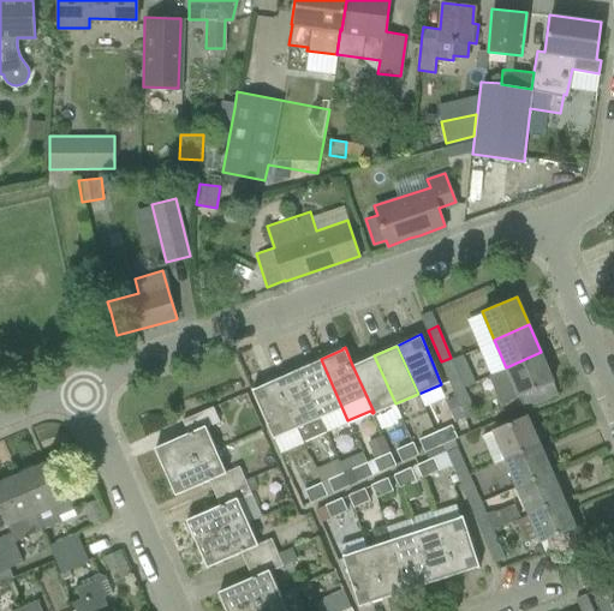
[(518,395),(553,381),(541,352),(506,367),(518,395)]
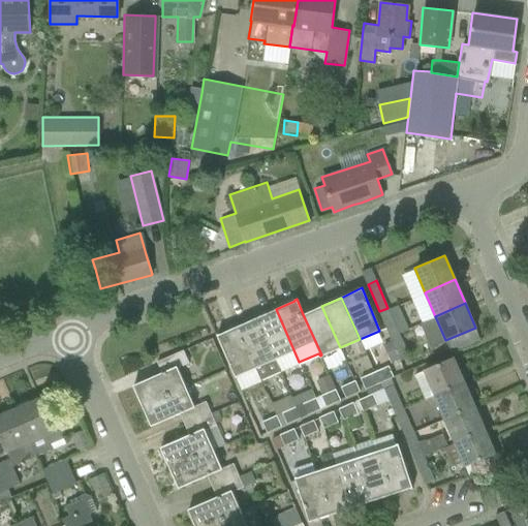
[(321,306),(303,314),(321,354),(322,354),(340,347),(321,306)]
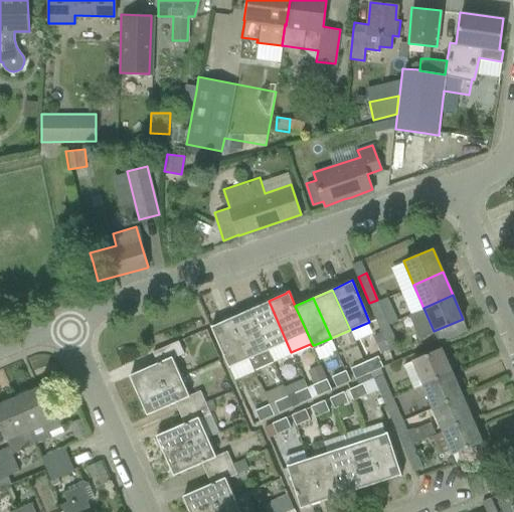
[(379,326),(388,323),(397,319),(392,307),(382,311),(377,300),(369,303),(379,326)]
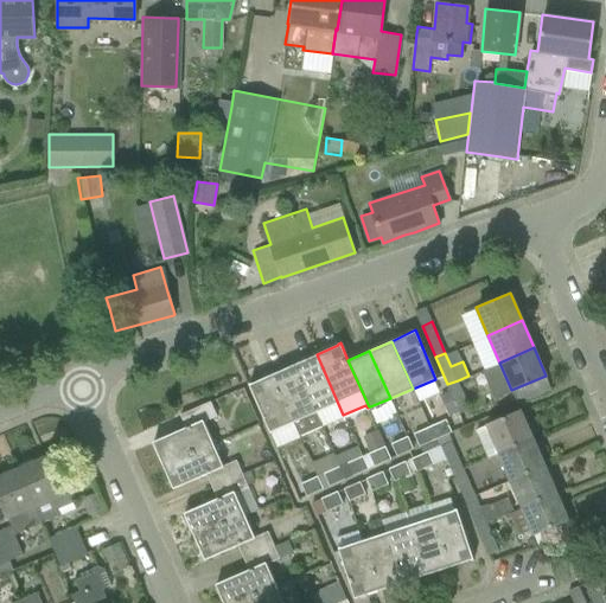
[(317,354),(294,364),(321,424),(343,415),(317,354)]
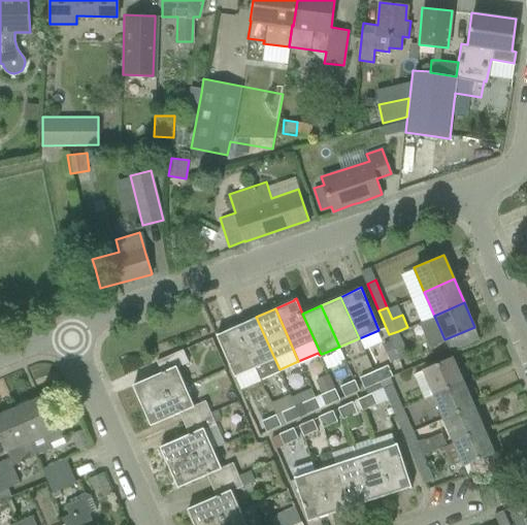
[(256,317),(236,325),(255,367),(260,379),(261,378),(280,369),(256,317)]
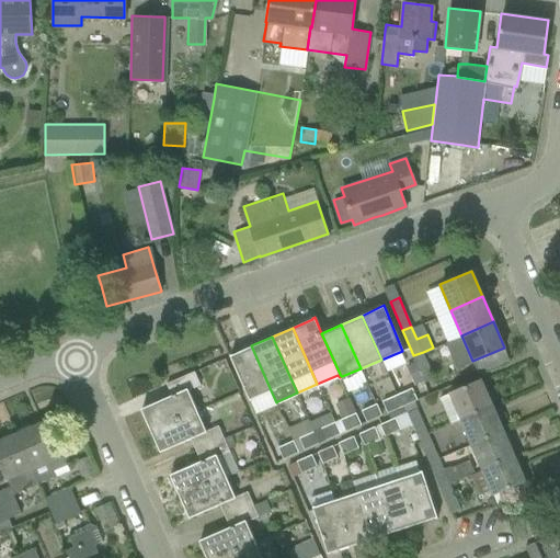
[(231,353),(229,354),(249,400),(271,390),(251,345),(232,354),(231,353)]
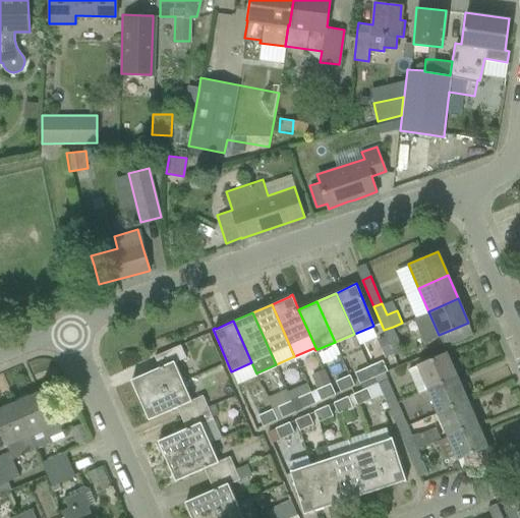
[(385,334),(393,352),(394,354),(403,350),(393,327),(384,330),(385,334)]
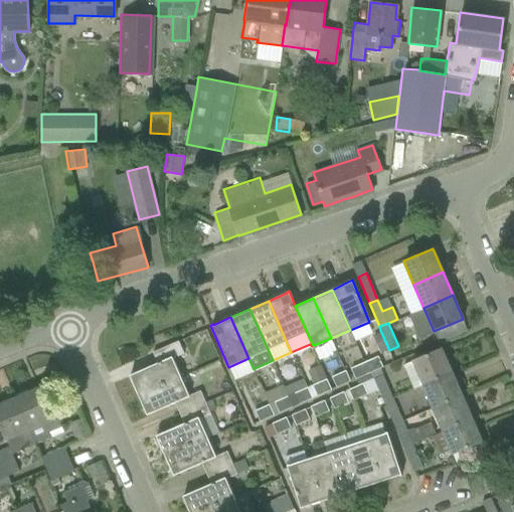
[(388,348),(380,330),(372,334),(380,351),(388,348)]
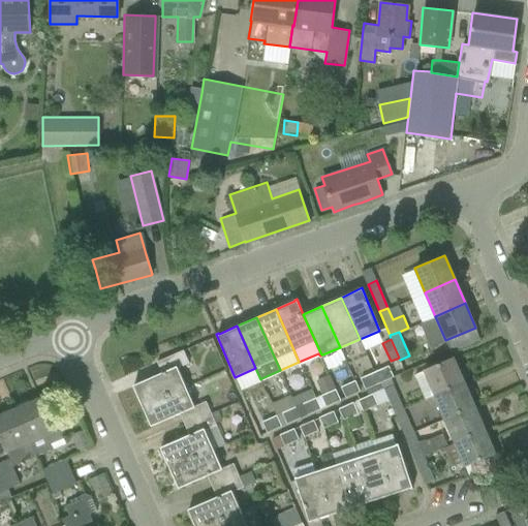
[(161,372),(132,384),(142,405),(185,385),(177,367),(189,362),(183,349),(156,361),(161,372)]
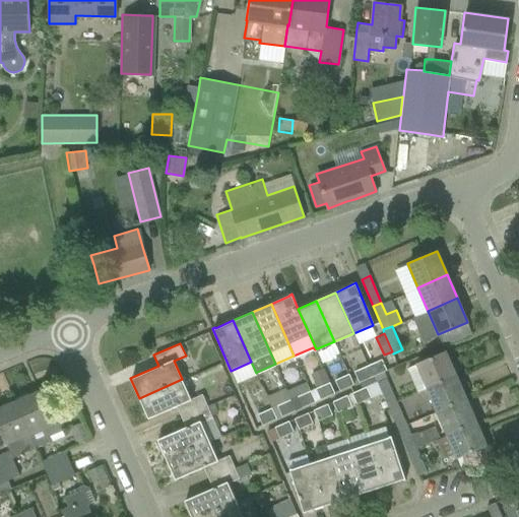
[(426,387),(456,374),(447,350),(415,364),(426,387)]
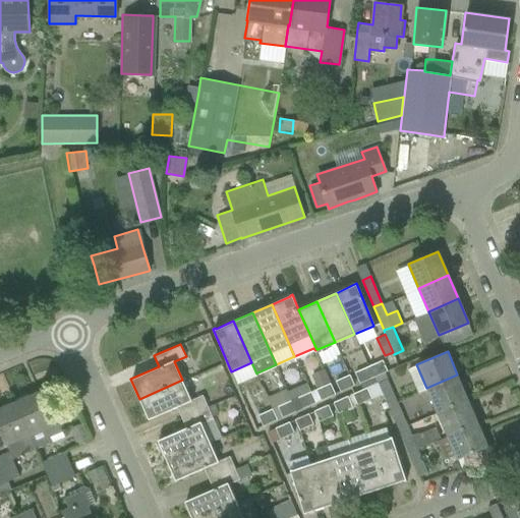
[(382,359),(367,365),(372,376),(387,369),(382,359)]
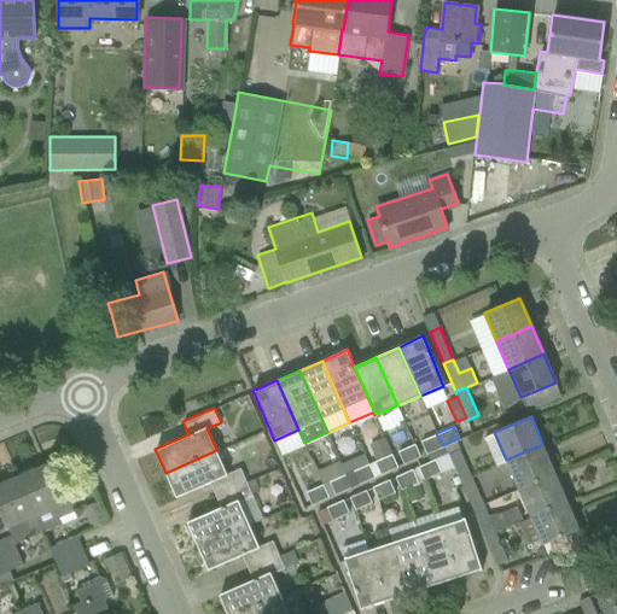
[(426,452),(442,445),(436,433),(420,440),(426,452)]
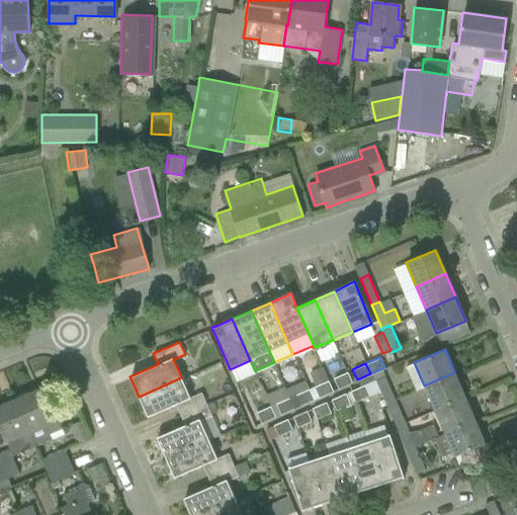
[(328,378),(322,365),(310,371),(315,383),(328,378)]
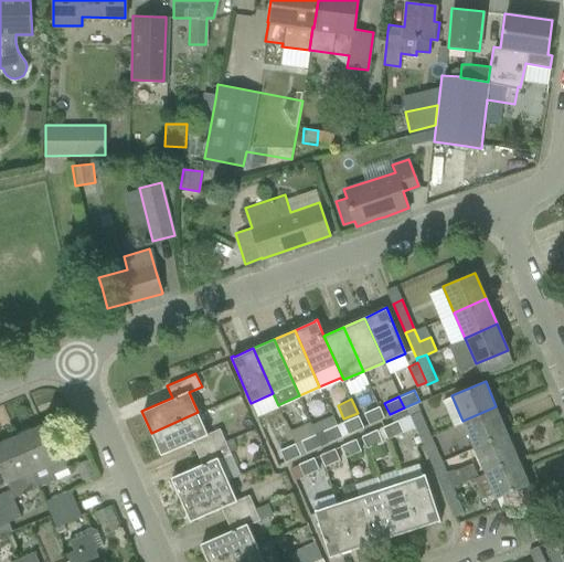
[(379,405),(364,412),(369,423),(384,416),(379,405)]
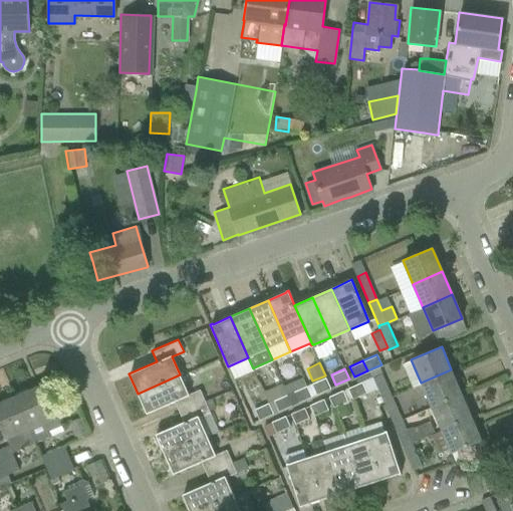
[(460,394),(451,369),(421,382),(431,406),(460,394)]
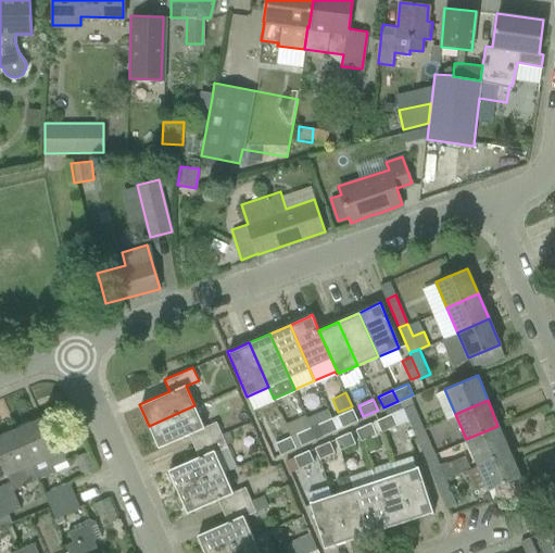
[(404,406),(404,407),(404,409),(408,418),(414,430),(423,427),(413,403),(404,406)]
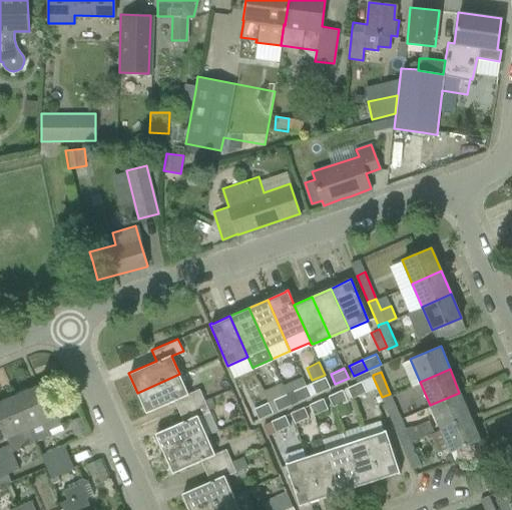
[(179,374),(137,393),(146,413),(174,401),(178,411),(204,400),(199,388),(187,393),(179,374)]
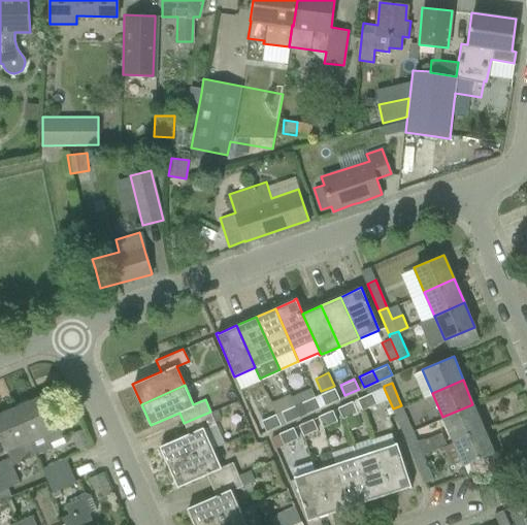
[(304,400),(295,404),(300,415),(305,413),(319,406),(315,396),(310,387),(301,391),(304,400)]
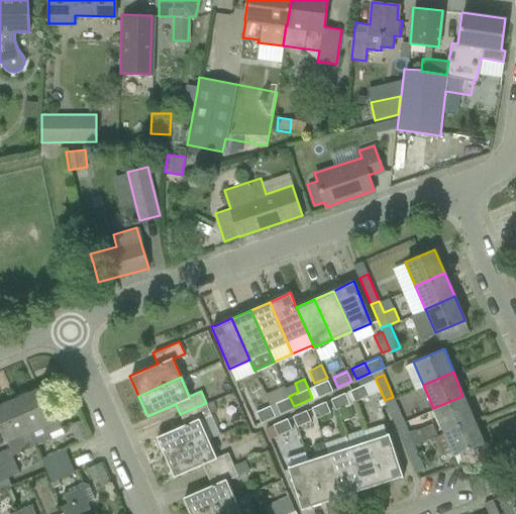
[(328,379),(314,385),(319,396),(332,390),(328,379)]
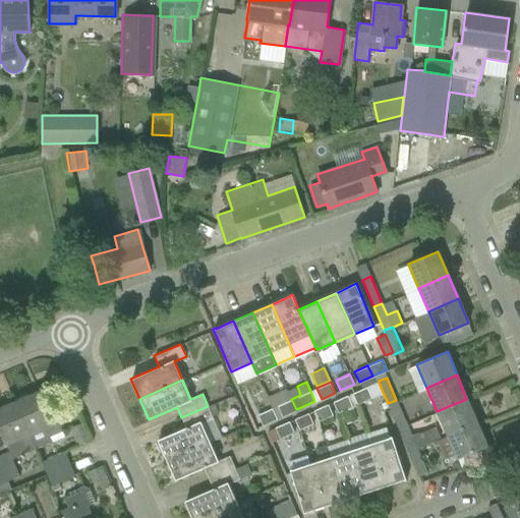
[(362,388),(352,393),(357,403),(371,397),(383,392),(379,383),(379,382),(366,387),(362,388)]
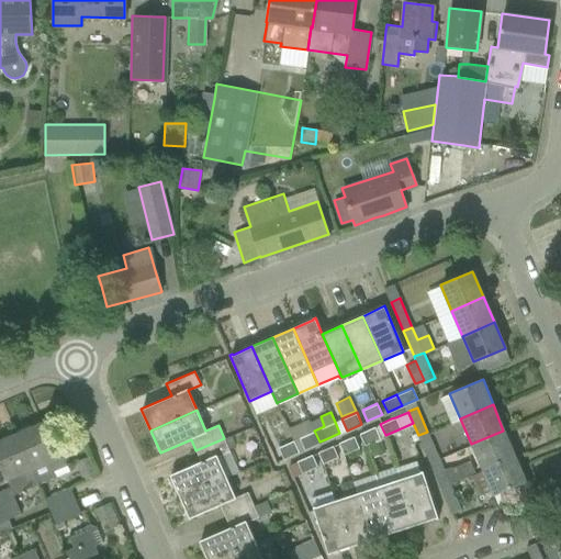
[(42,422),(17,434),(38,483),(55,476),(54,470),(67,465),(60,448),(55,451),(42,422)]
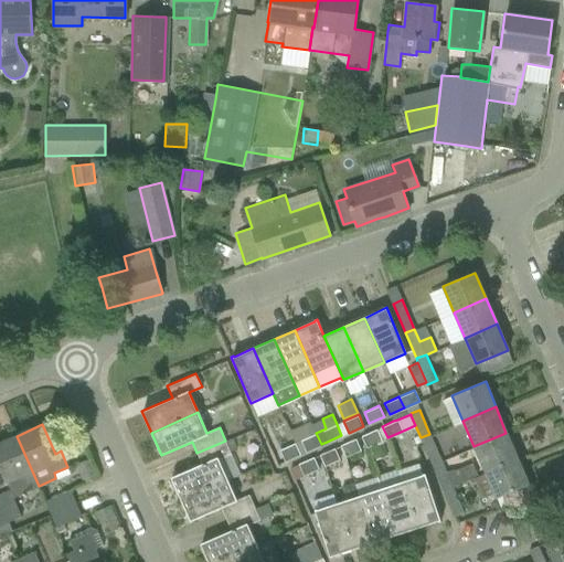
[(378,428),(361,435),(366,447),(368,446),(383,441),(378,428)]
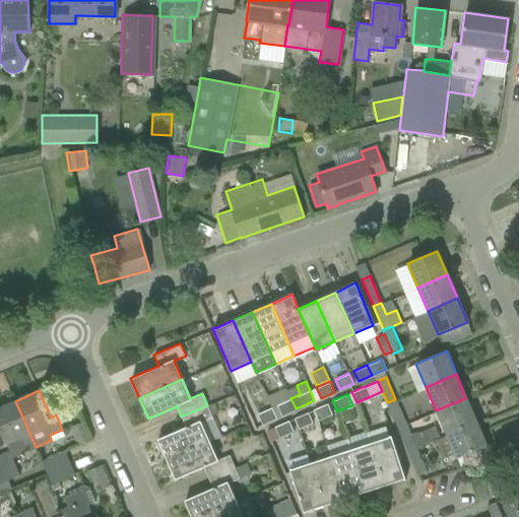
[(290,398),(276,404),(280,415),(296,408),(290,398)]
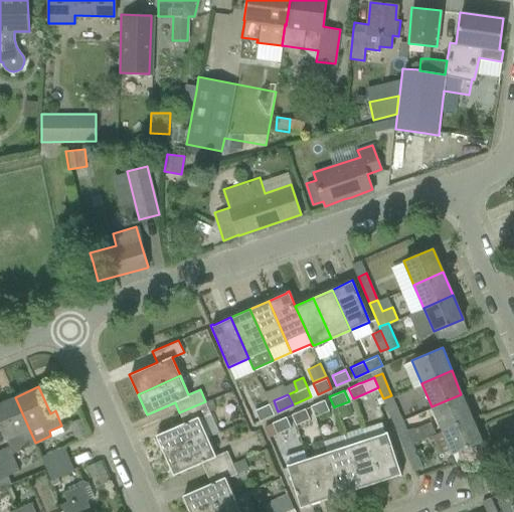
[(442,430),(471,417),(463,397),(461,394),(432,406),(442,430)]
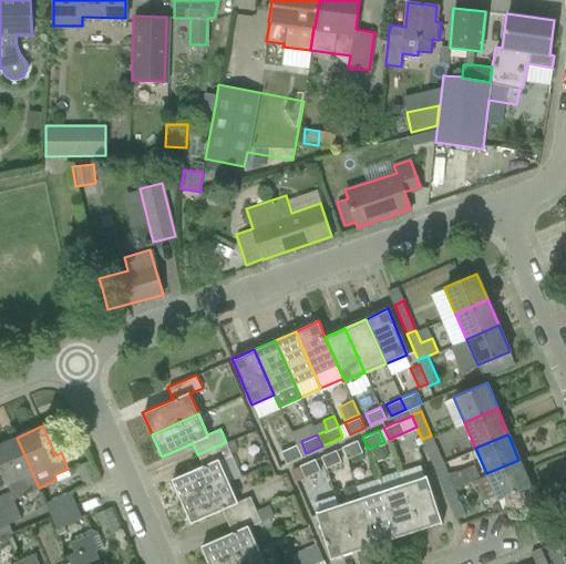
[(431,436),(422,439),(433,465),(442,461),(435,445),(431,436)]
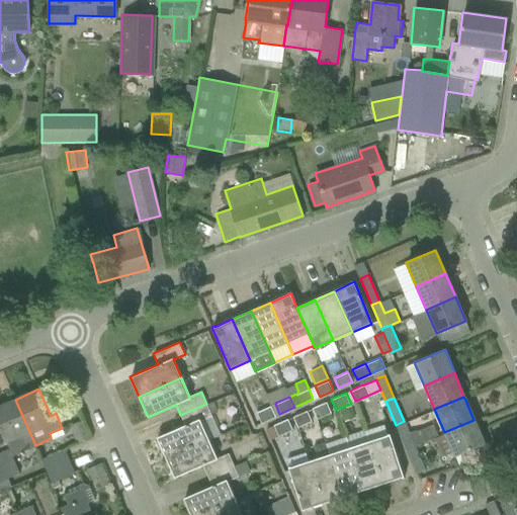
[(15,400),(0,406),(0,428),(5,441),(6,442),(8,448),(11,455),(23,450),(35,445),(15,400)]
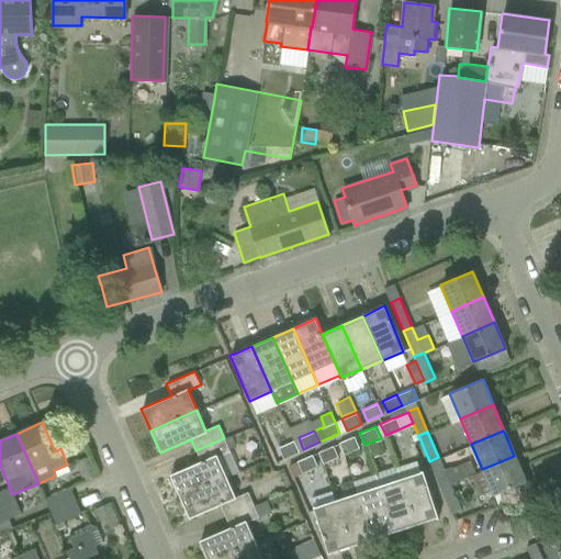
[(201,461),(170,474),(179,496),(226,476),(217,456),(229,450),(228,448),(235,445),(231,435),(224,438),(195,450),(201,461)]
